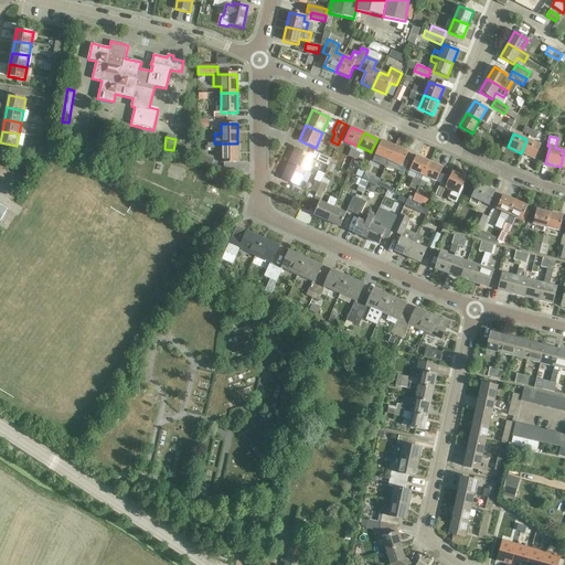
[(526,139),(521,153),(533,159),(540,146),(526,139)]
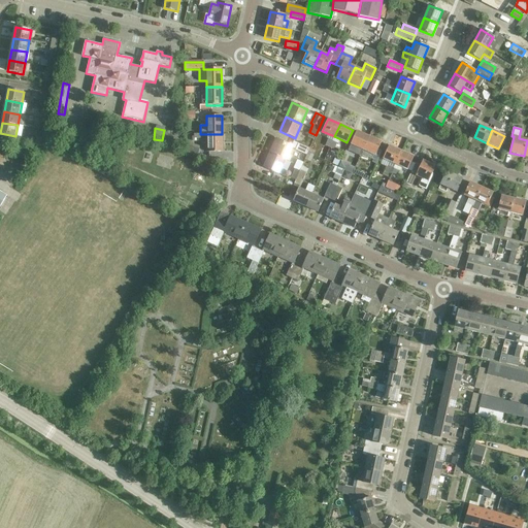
[(351,143),(363,150),(368,137),(356,131),(351,143)]
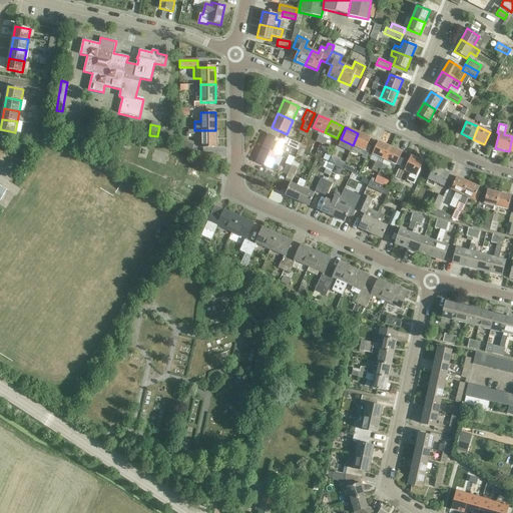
[(215,130),(200,130),(201,147),(216,147),(215,130)]
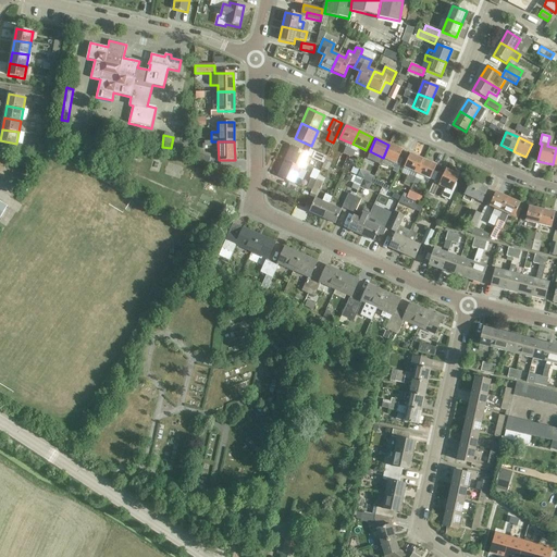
[(388,145),(383,158),(396,163),(401,150),(388,145)]
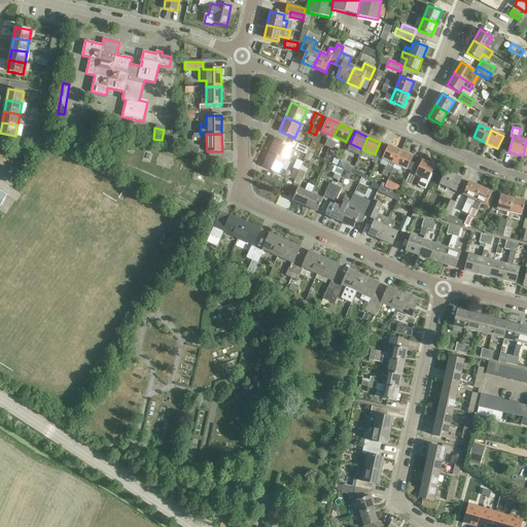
[(275,138),(269,152),(284,160),(290,145),(275,138)]
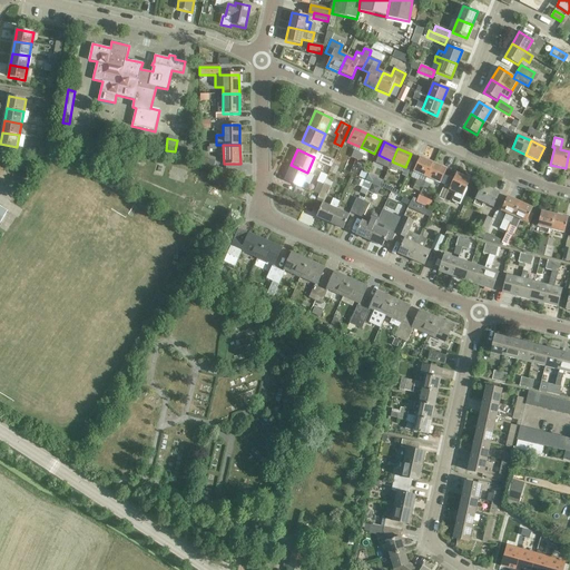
[(331,167),(334,160),(322,155),(318,161),(331,167)]
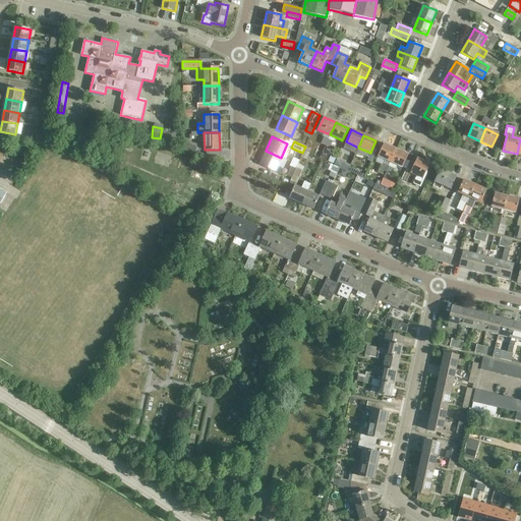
[(184,143),(182,150),(195,153),(196,147),(184,143)]
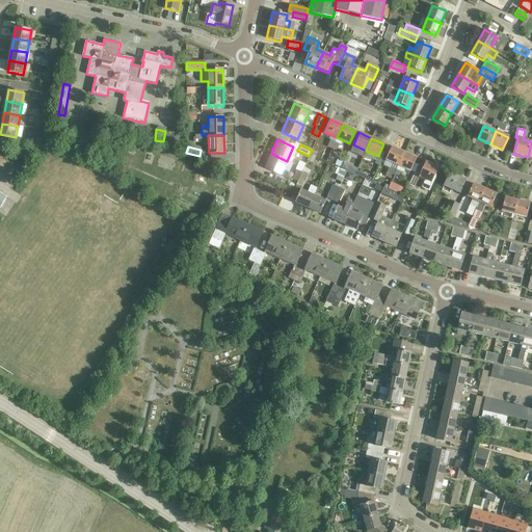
[(386,160),(398,165),(403,153),(392,147),(386,160)]
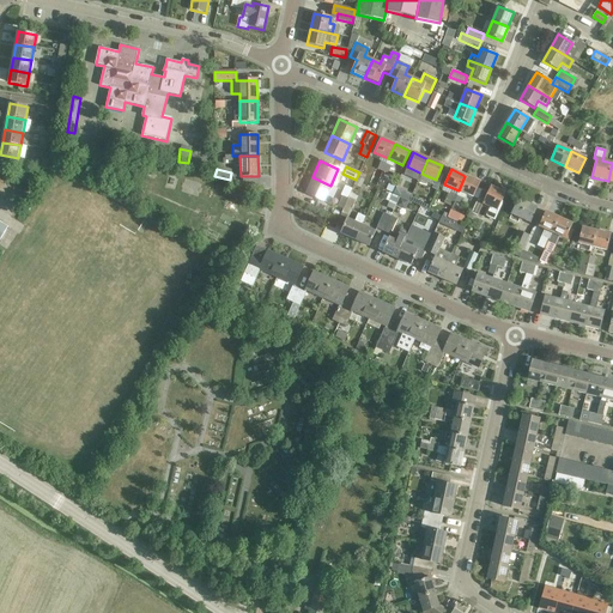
[(465,176),(459,190),(473,196),(479,182),(465,176)]
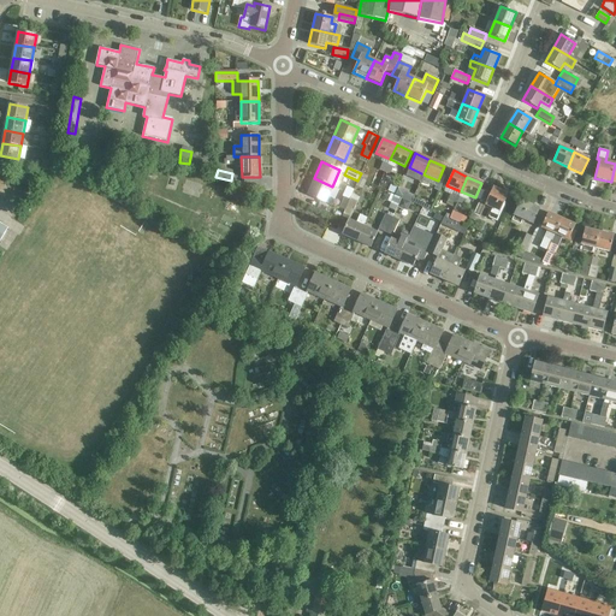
[(332,187),(314,178),(307,195),(325,203),(332,187)]
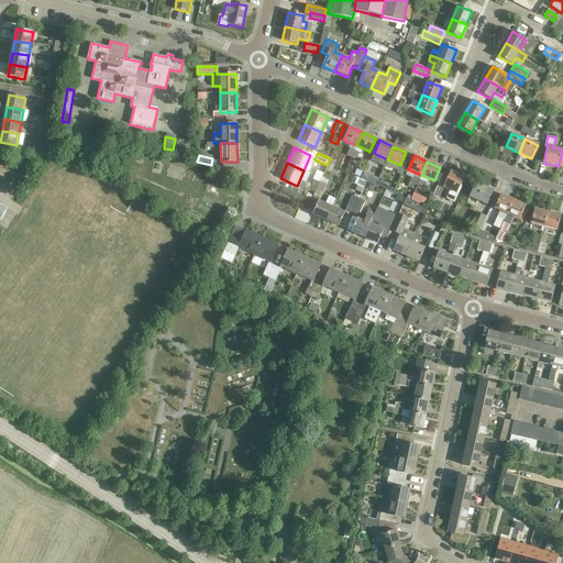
[(324,170),(331,173),(334,165),(328,163),(324,170)]
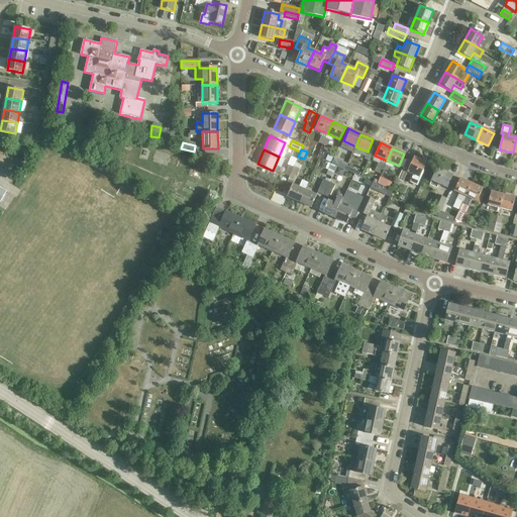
[(422,170),(425,164),(413,158),(411,162),(406,160),(397,181),(402,183),(407,172),(413,175),(410,183),(417,186),(424,171),(422,170)]
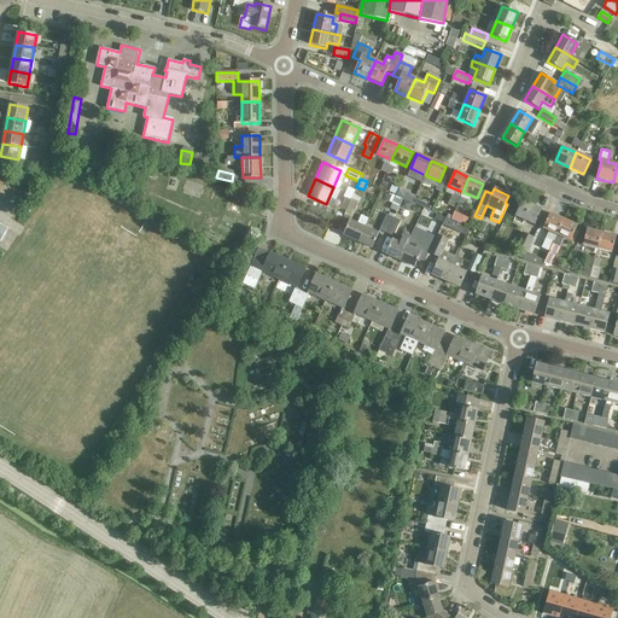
[(390,209),(396,211),(402,199),(396,196),(390,209)]
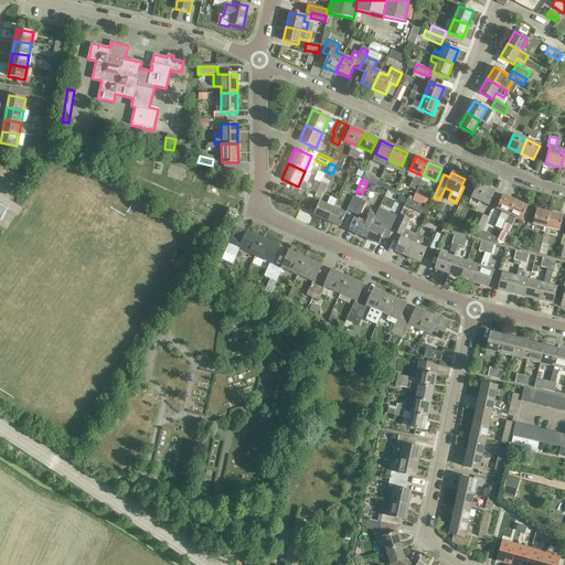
[(321,200),(328,185),(321,182),(315,196),(321,200)]
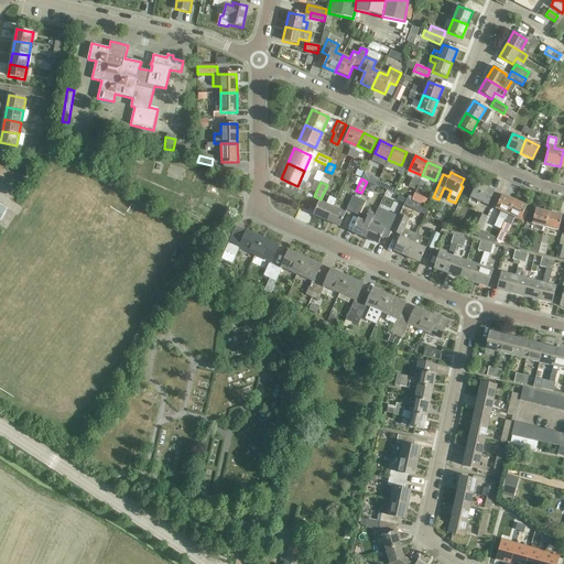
[(487,205),(492,191),(476,184),(470,197),(487,205)]
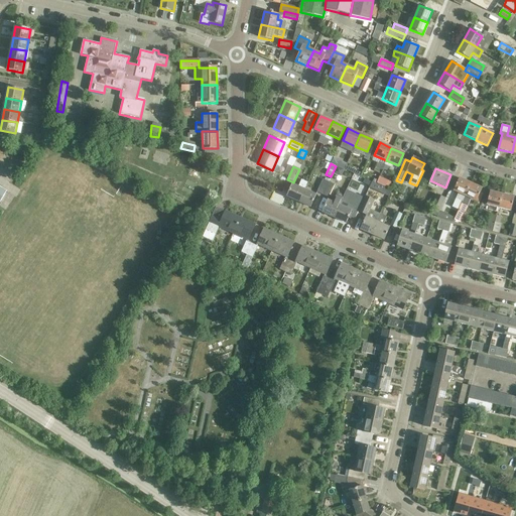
[(458,178),(453,190),(458,192),(460,194),(464,196),(465,196),(465,194),(470,183),(458,178)]
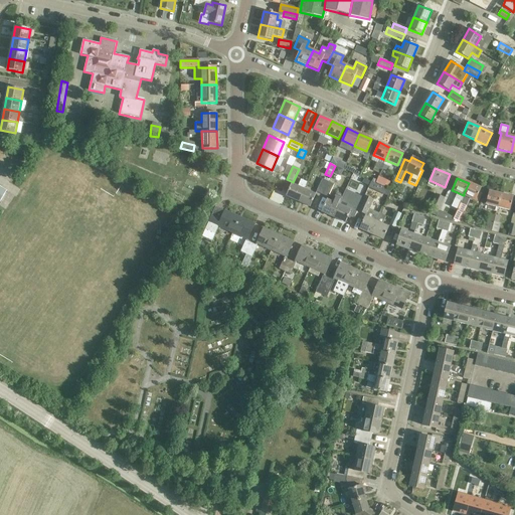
[(316,192),(322,194),(327,182),(322,179),(316,192)]
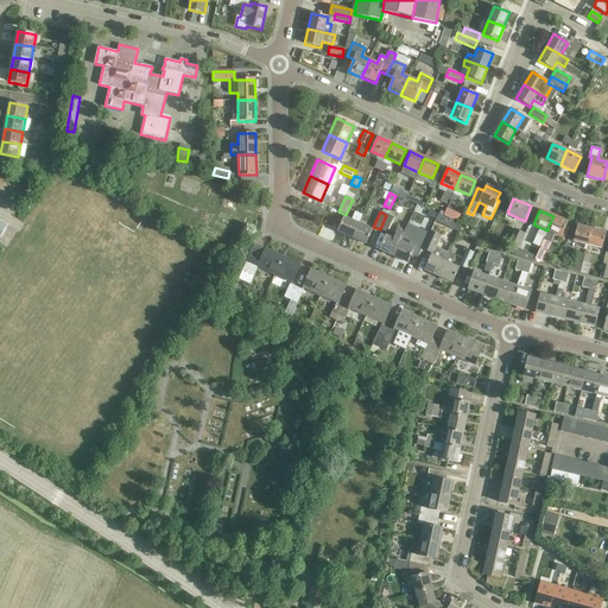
[(393,217),(386,215),(380,229),(386,233),(393,217)]
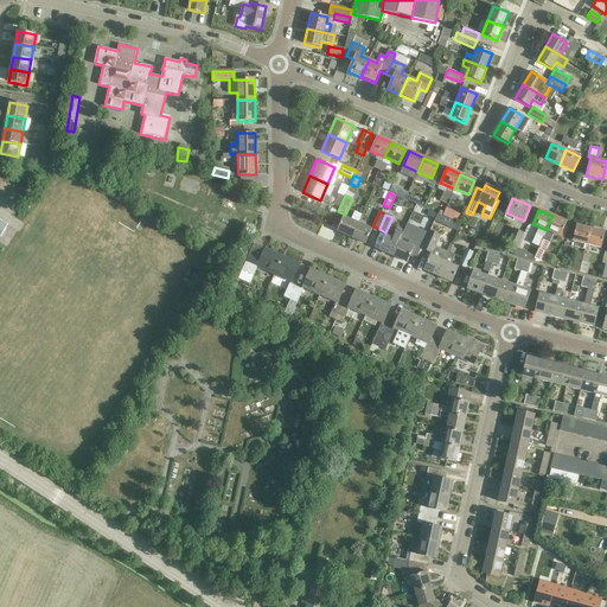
[(547,230),(542,240),(549,243),(554,234),(560,236),(563,228),(566,222),(553,216),(547,228),(547,230)]
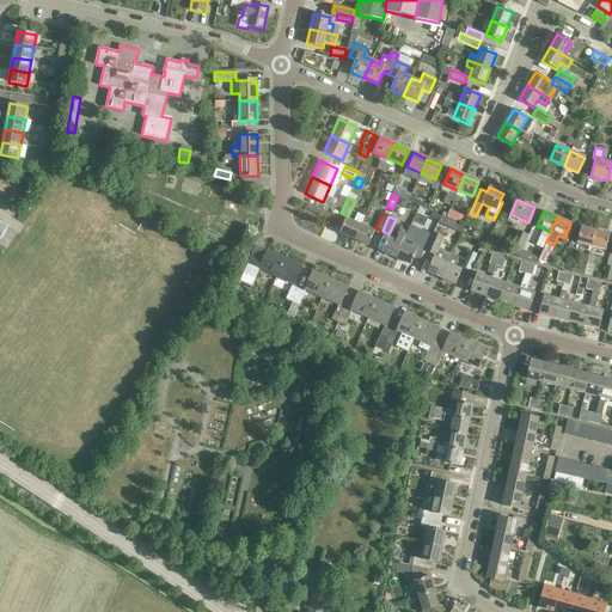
[(354,240),(359,230),(361,225),(346,219),(340,233),(354,240)]
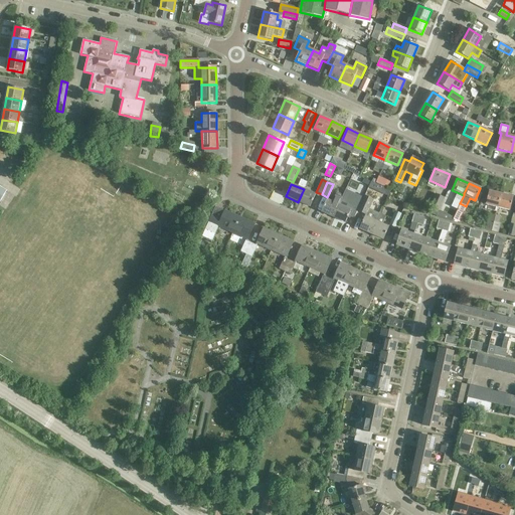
[(304,189),(302,193),(298,202),(309,207),(315,194),(304,189)]
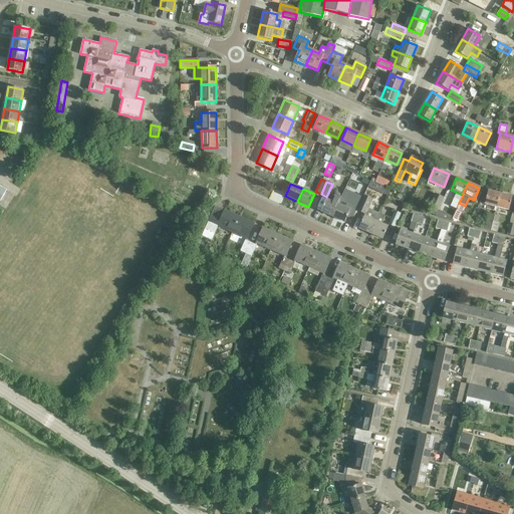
[(485,203),(496,207),(500,193),(488,190),(485,203)]
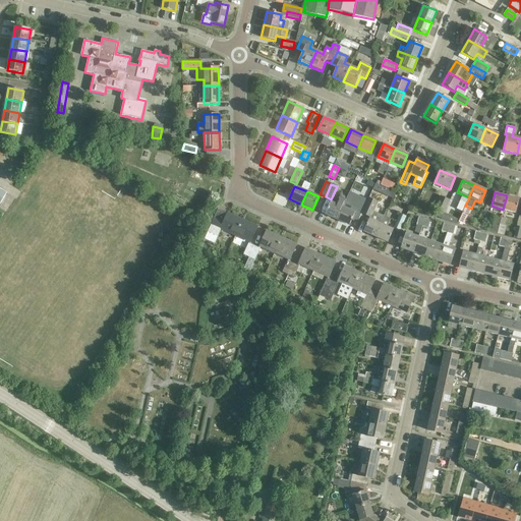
[(330,201),(325,215),(337,220),(342,208),(347,197),(340,194),(336,205),(330,201)]
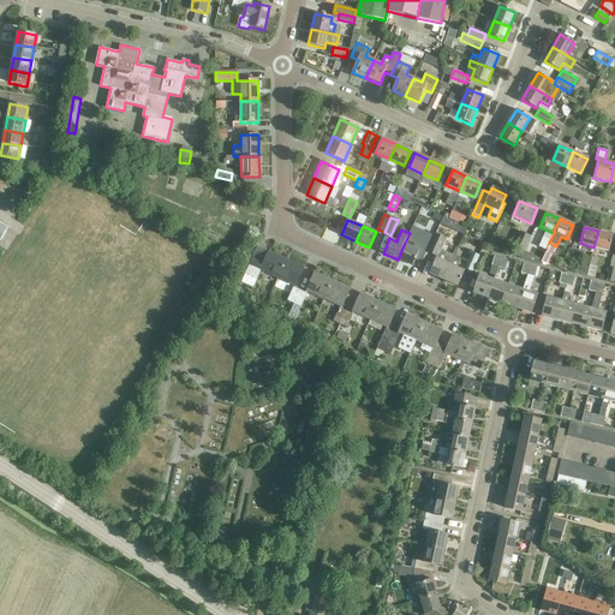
[(544,231),(538,246),(545,250),(549,243),(554,233),(553,233),(548,231),(545,230),(544,231)]
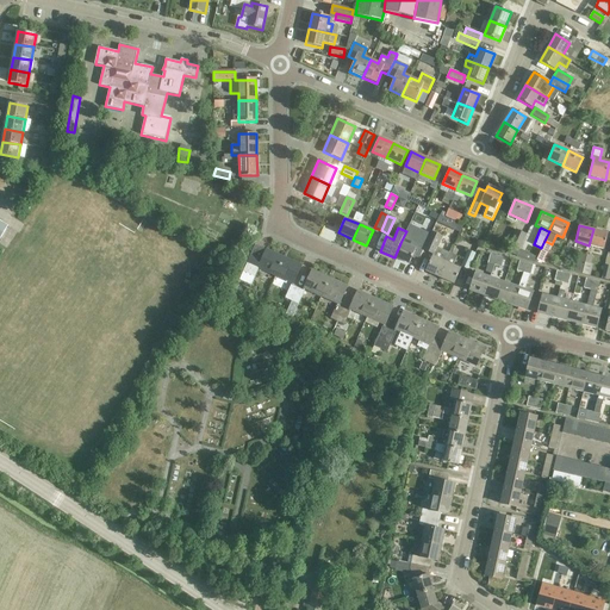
[(593,229),(589,246),(604,249),(608,234),(593,229)]
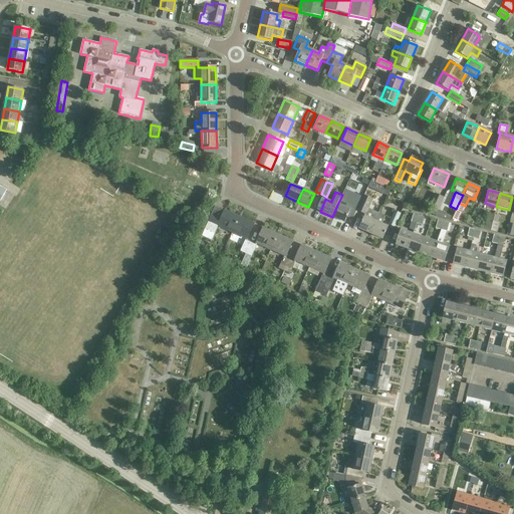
[(429,206),(432,207),(429,213),(434,216),(443,198),(435,194),(429,206)]
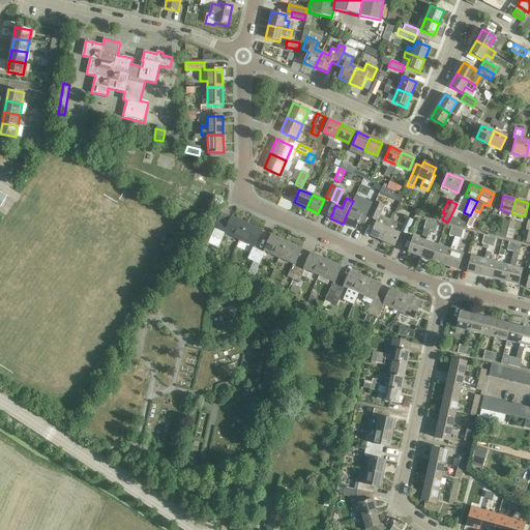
[(348,211),(343,224),(355,229),(360,216),(355,213),(359,204),(353,201),(348,211)]
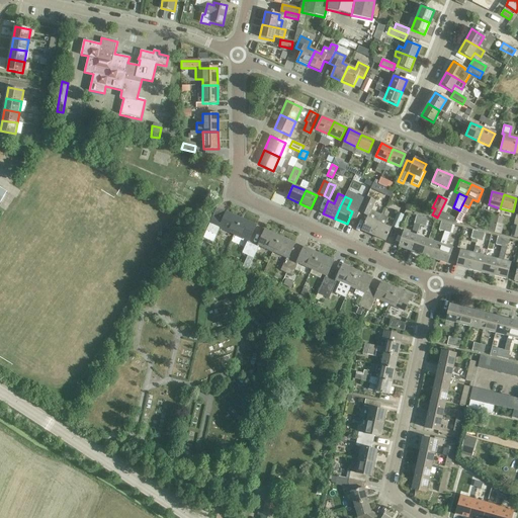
[(359,211),(365,199),(359,196),(353,209),(359,211)]
